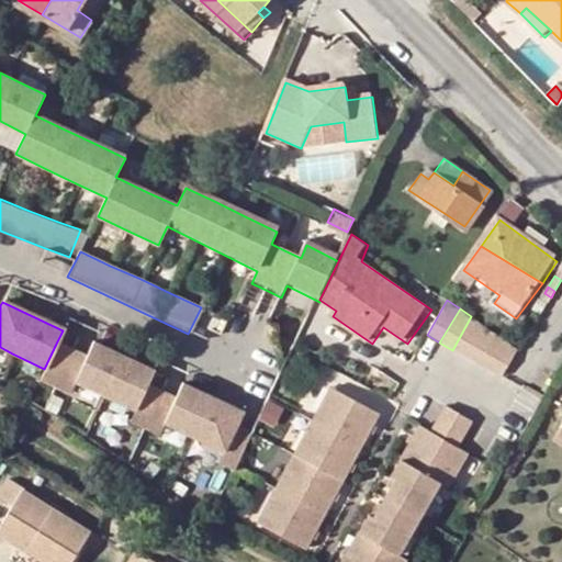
[(452,350),(464,357),(482,324),(471,316),(452,350)]
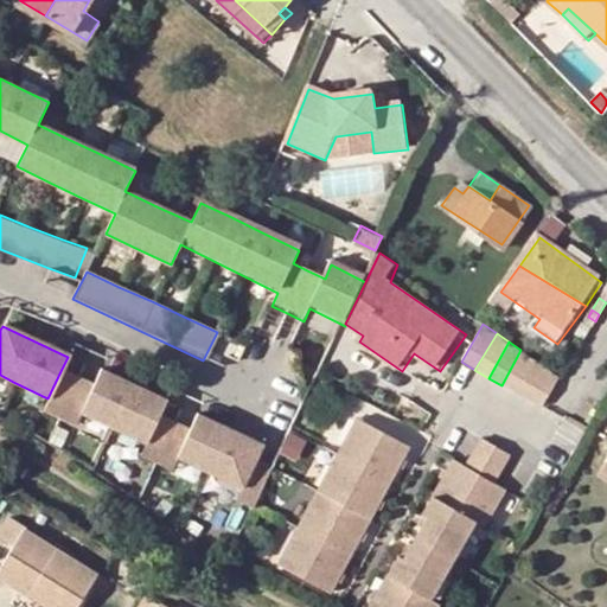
[(502,385),(513,393),(532,358),(521,350),(502,385)]
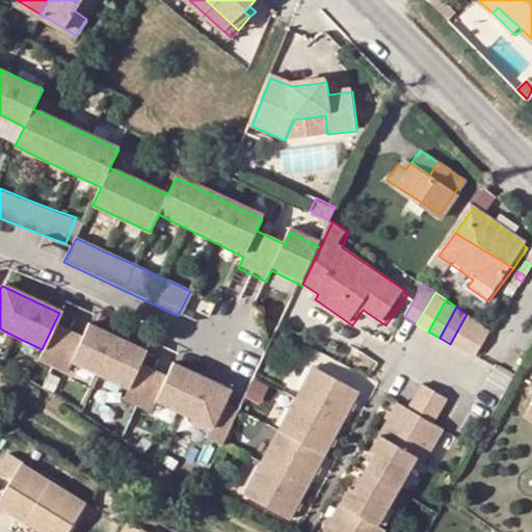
[(450,344),(462,351),(478,322),(467,314),(450,344)]
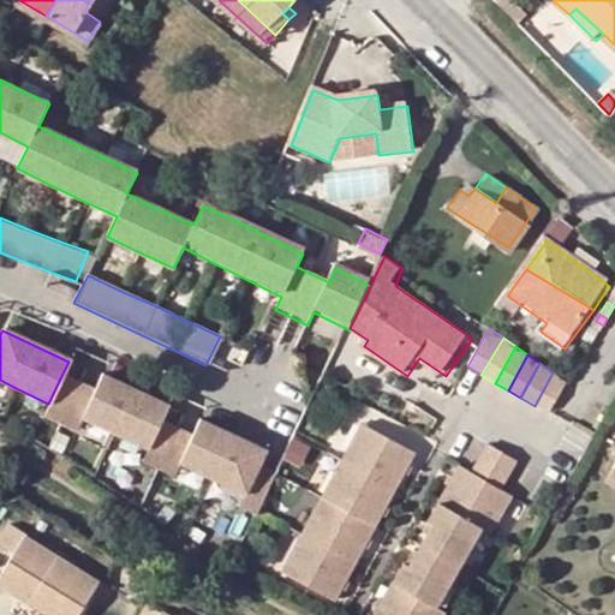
[(553,372),(535,406),(547,413),(566,381),(553,372)]
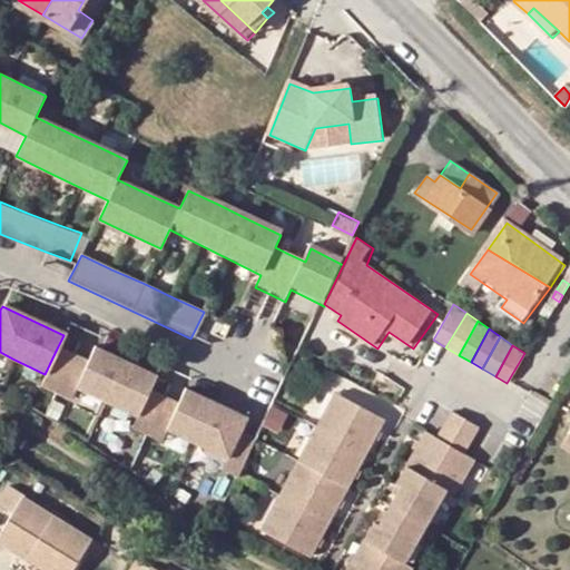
[(70,355),(57,349),(45,374),(38,386),(52,394),(66,401),(74,389),(86,363),(70,355)]
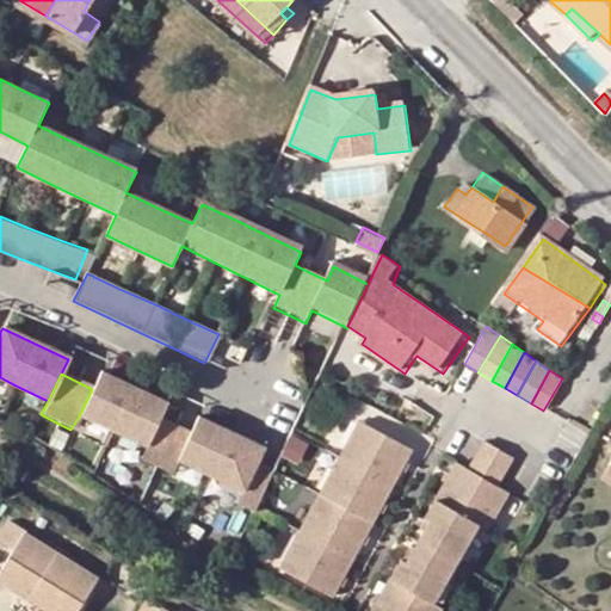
[(111,432),(144,449),(158,421),(166,407),(99,375),(92,389),(79,417),(111,432)]
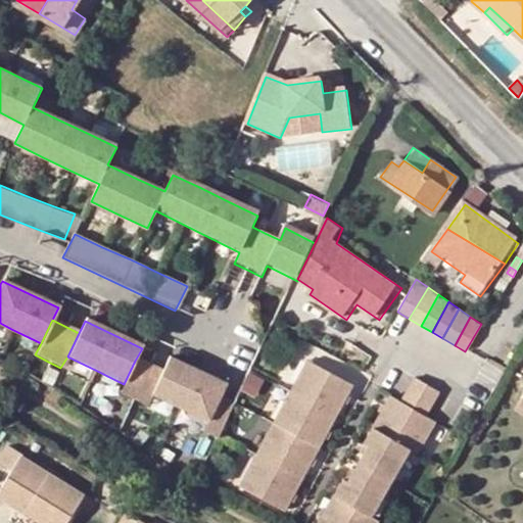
[(144,408),(150,397),(161,374),(148,367),(135,361),(124,384),(117,395),(131,401),(144,408)]
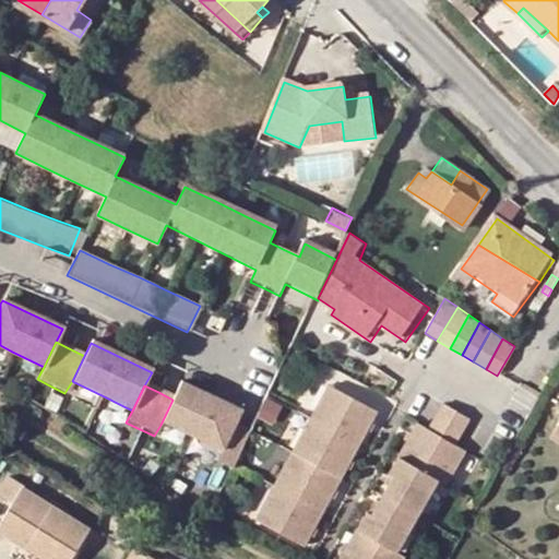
[(180,385),(173,400),(161,425),(191,440),(222,454),(234,430),(241,415),(180,385)]
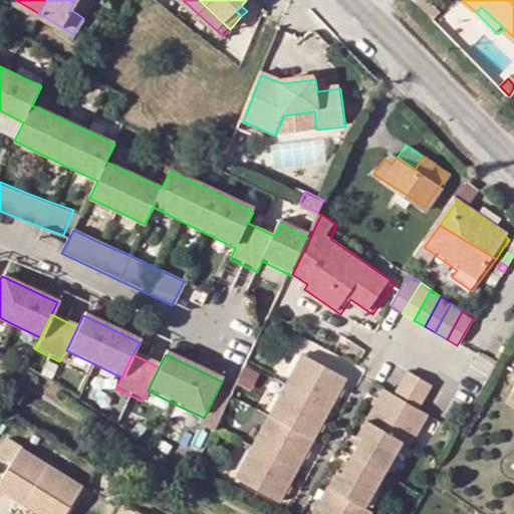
[(283,384),(328,408),(343,380),(299,356),(283,384)]
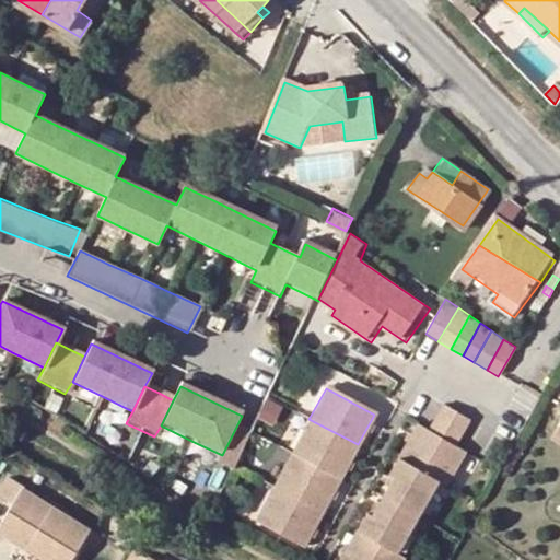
[(443,403),(441,406),(428,430),(442,438),(455,409),(443,403)]
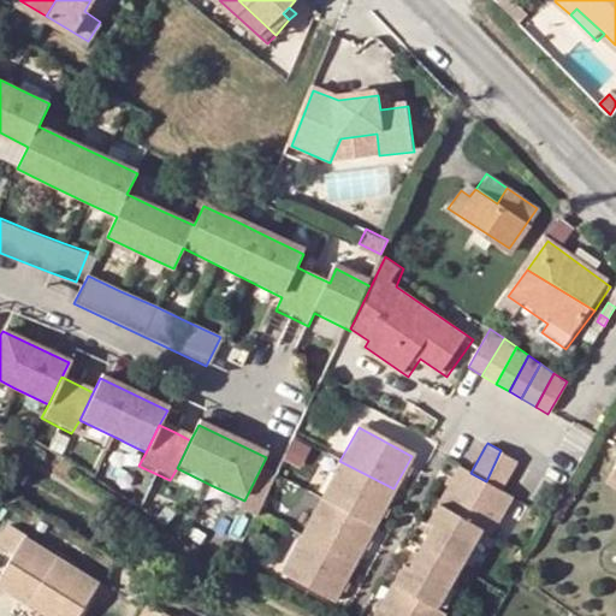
[(515,458),(501,450),(486,481),(498,487),(514,462),(515,458)]
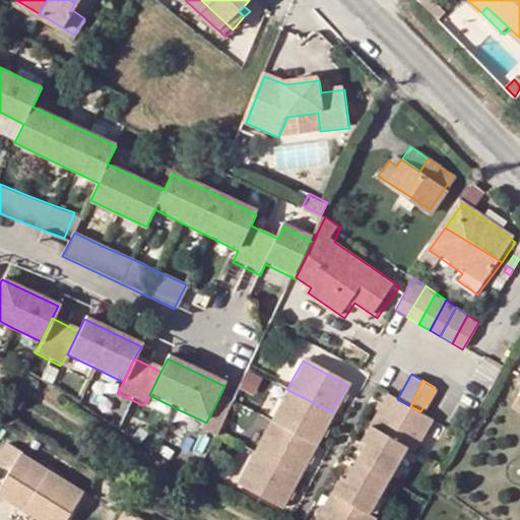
[(332,412),(286,389),(269,423),(314,446),(332,412)]
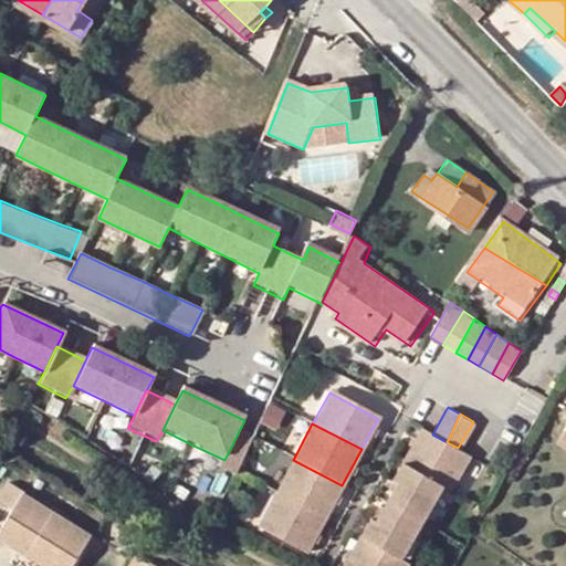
[(441,484),(449,489),(469,454),(458,448),(447,442),(432,435),(419,427),(399,462),(441,484)]
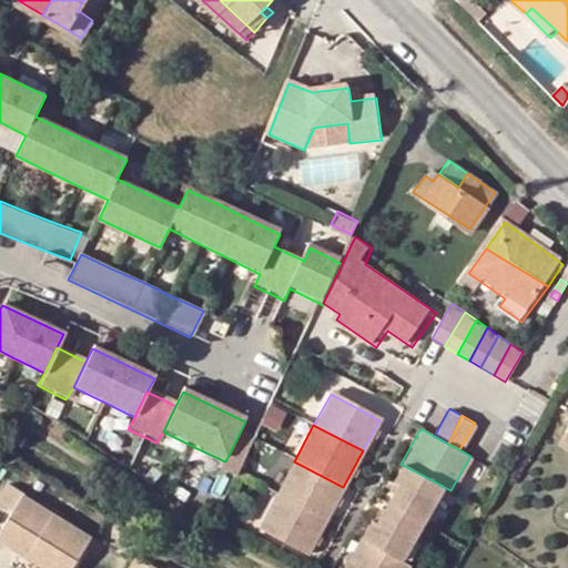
[(237,437),(225,462),(220,473),(239,483),(241,476),(255,445),(237,437)]
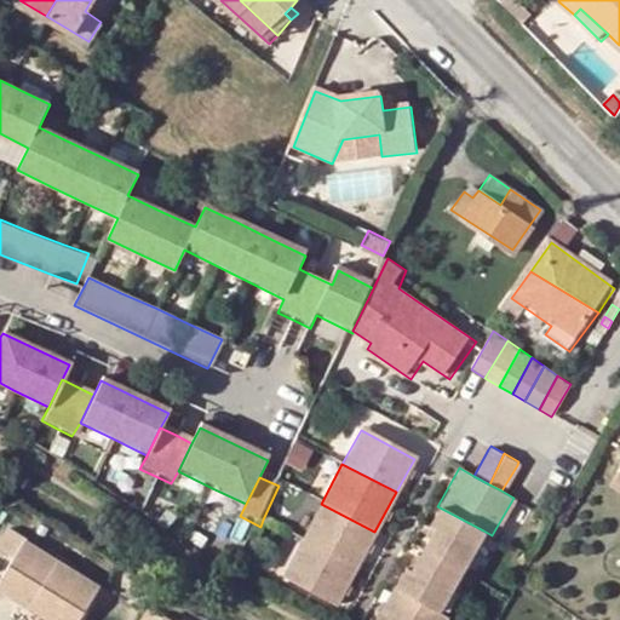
[(518,499),(505,522),(521,530),(534,507),(518,499)]
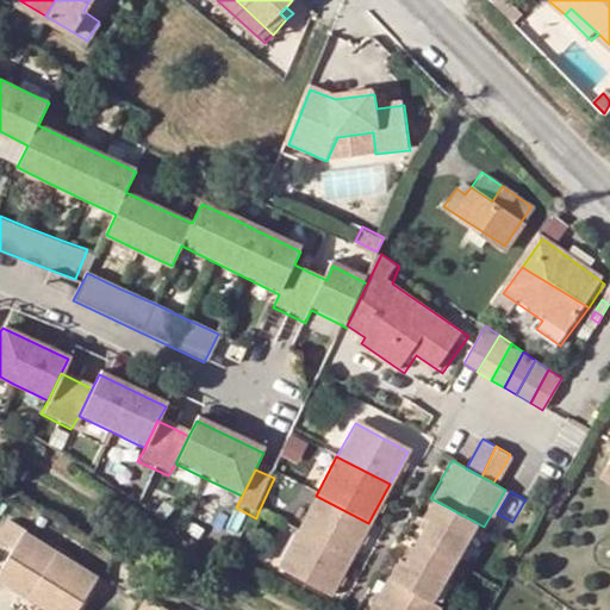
[(368,523),(316,496),(297,531),(349,559),(368,523)]
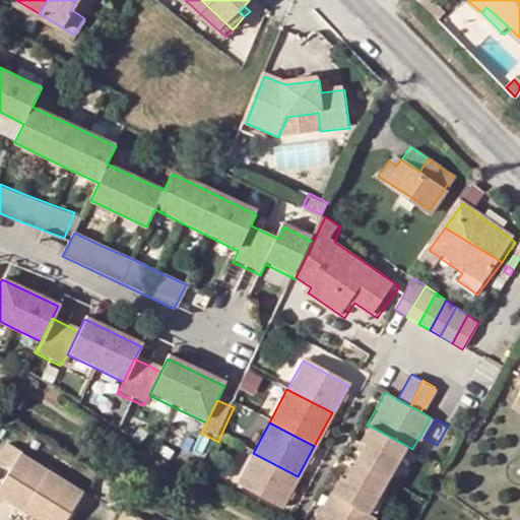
[(358,441),(363,443),(352,461),(386,479),(405,445),(367,425),(358,441)]
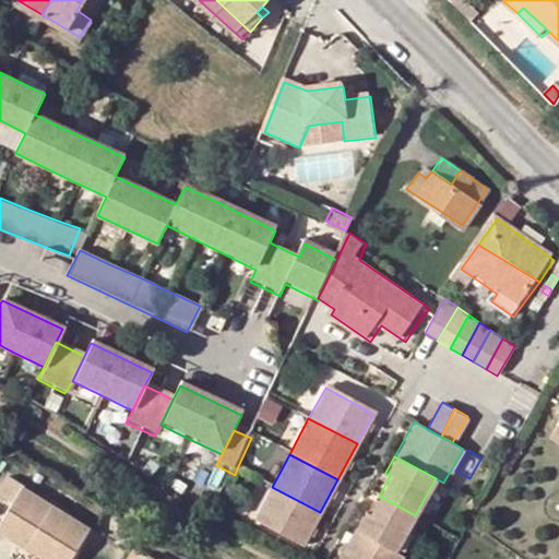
[(21,495),(23,491),(7,484),(0,497),(0,504),(13,511),(0,537),(40,558),(76,558),(92,533),(21,495)]
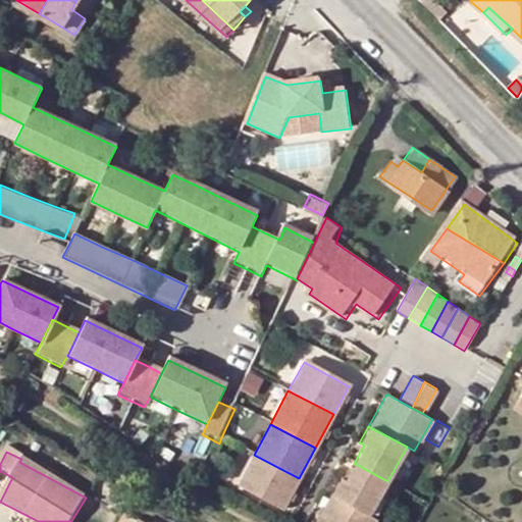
[(299,478),(254,455),(237,487),(281,511),(299,478)]
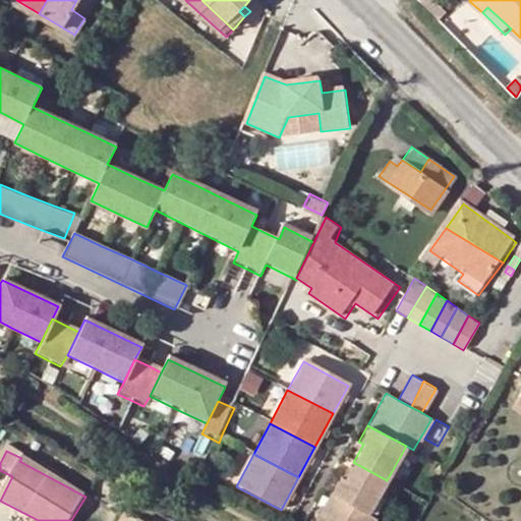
[(387,480),(353,462),(342,482),(338,479),(331,493),(368,514),(387,480)]
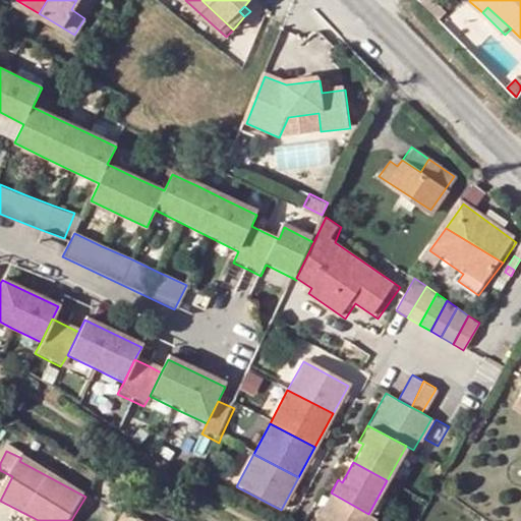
[(368,514),(331,493),(314,520),(373,520),(375,518),(368,514)]
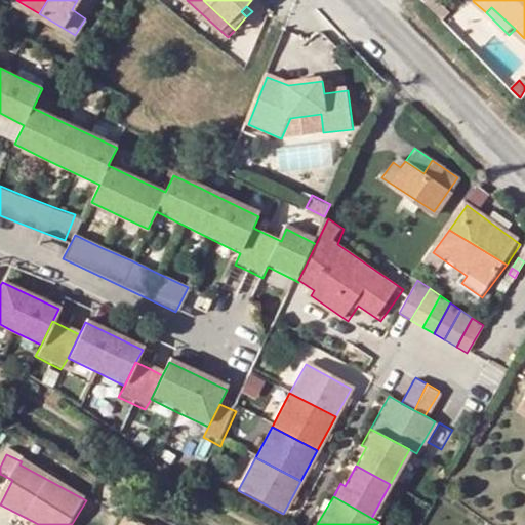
[(143,524),(123,514),(116,524),(143,524)]
